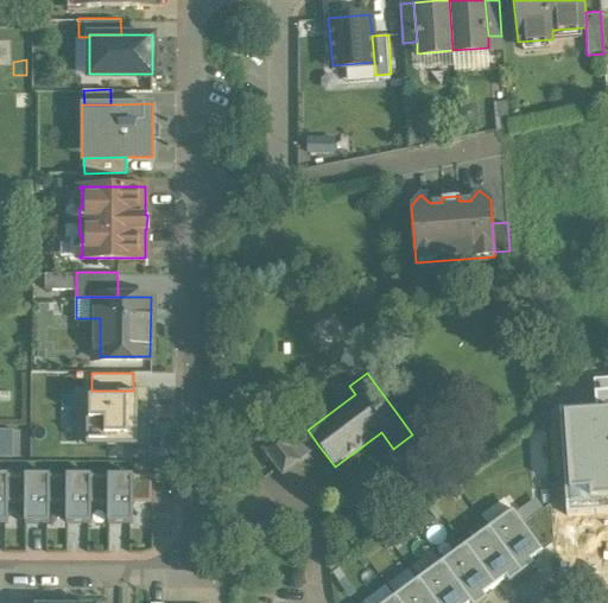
[(607,379),(596,380),(599,413),(607,412),(607,379)]
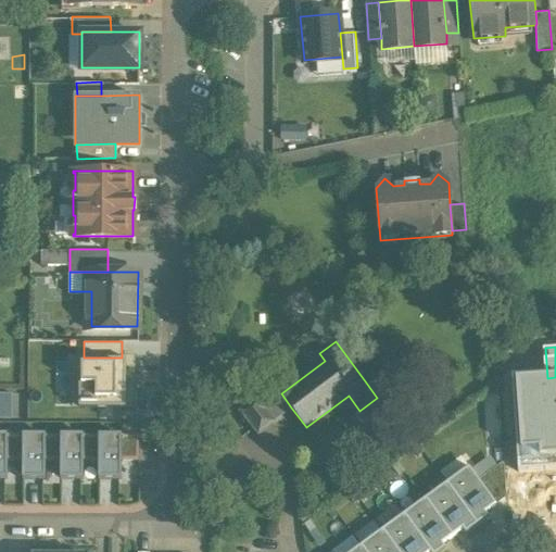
[(99,405),(137,405),(137,380),(126,380),(126,358),(122,358),(84,358),(72,358),(72,380),(74,380),(74,403),(99,403),(99,405)]
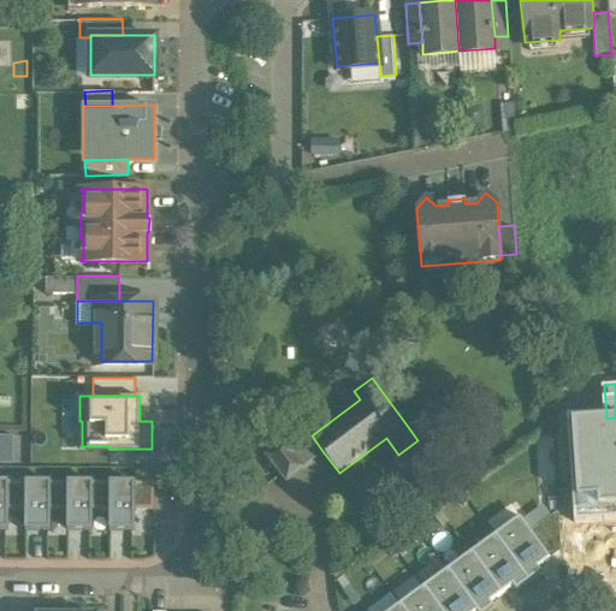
[(615,521),(615,417),(606,419),(570,421),(578,525),(615,521)]
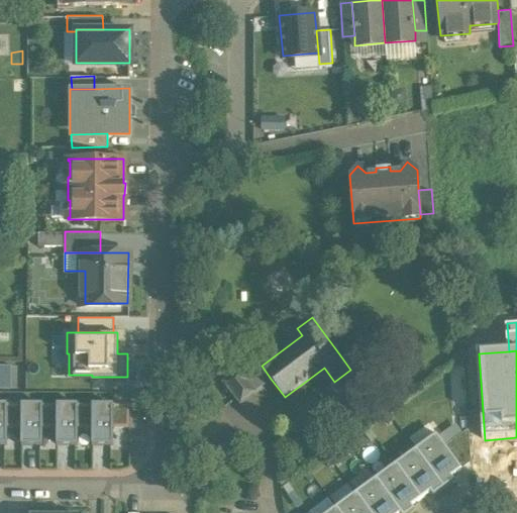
[(0,384),(12,385),(12,364),(0,364),(0,384)]
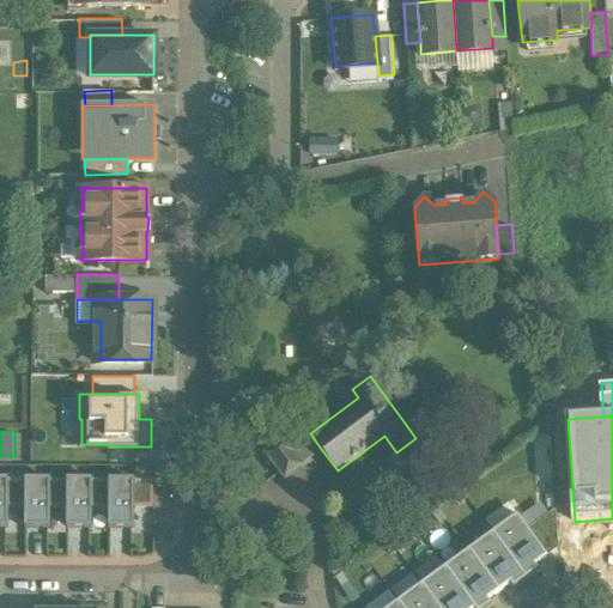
[(310,433),(291,448),(302,462),(321,449),(310,433)]
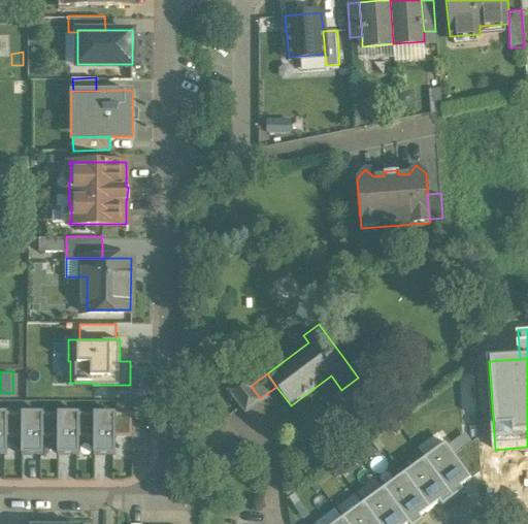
[(251,386),(243,377),(228,388),(245,410),(260,398),(251,386)]
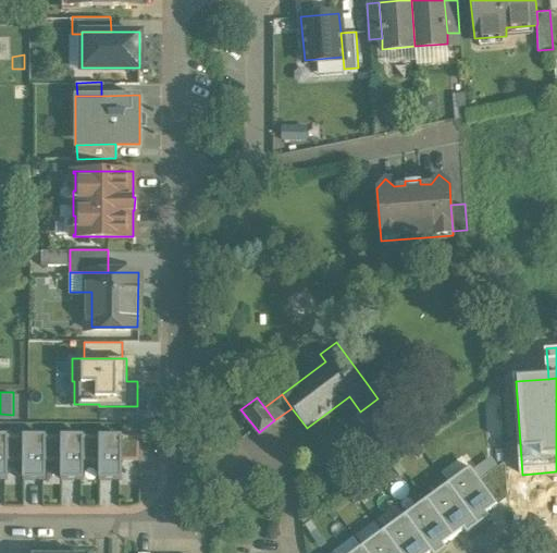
[(23,433),(8,433),(8,458),(22,458),(23,433)]
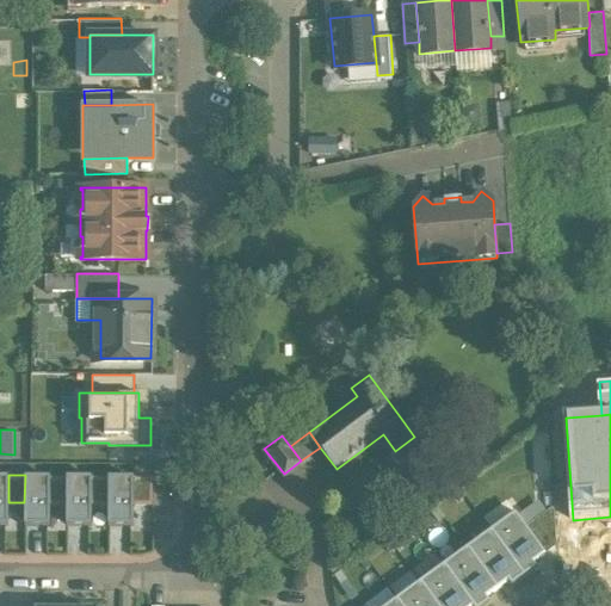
[(50,476),(25,475),(24,502),(25,523),(49,523),(49,504),(50,476)]
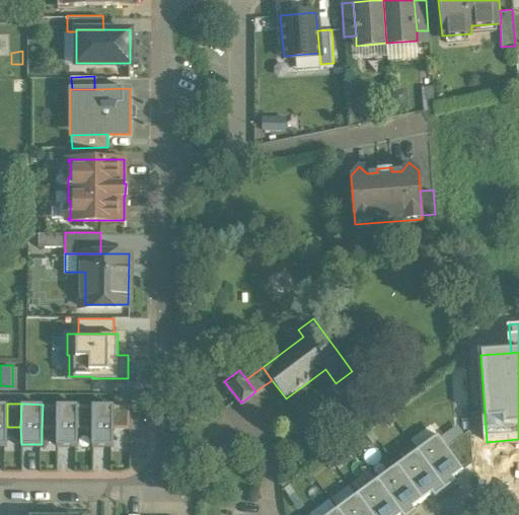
[(56,405),(43,405),(42,428),(56,428),(56,405)]
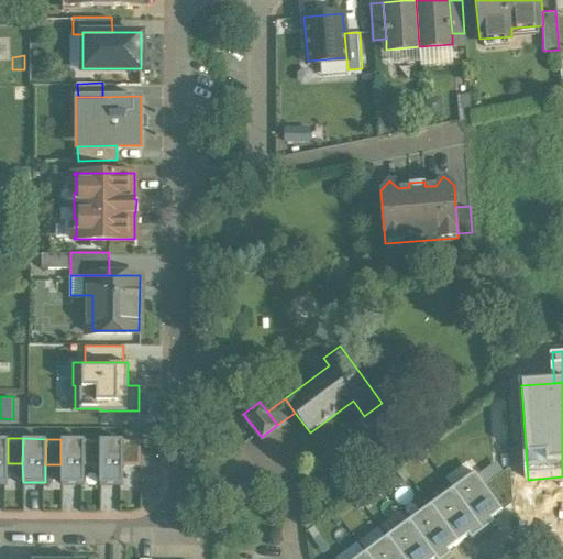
[(84,439),(61,439),(61,464),(62,482),(84,483),(84,464),(84,439)]
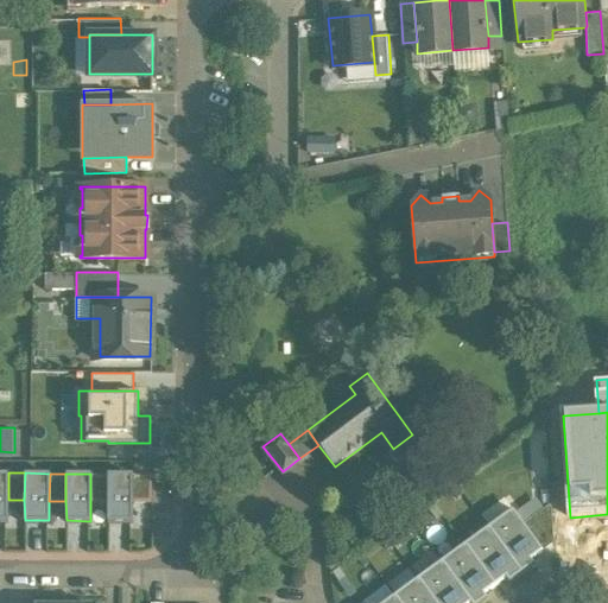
[(108,474),(90,474),(90,501),(107,501),(108,474)]
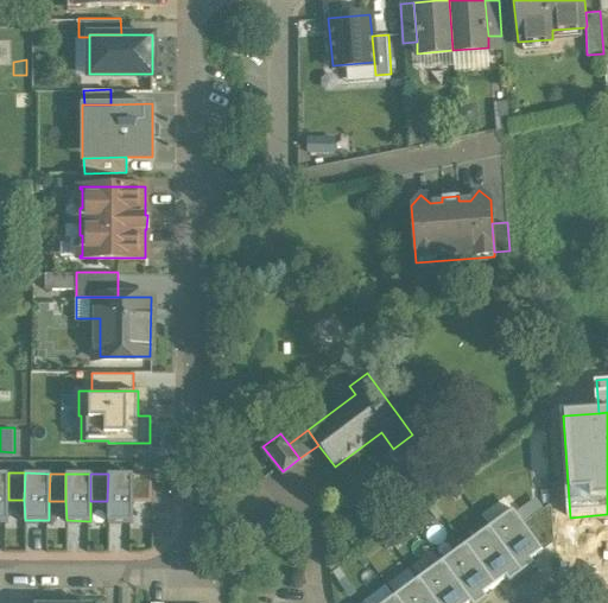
[(132,474),(108,474),(107,501),(108,521),(132,521),(132,501),(132,474)]
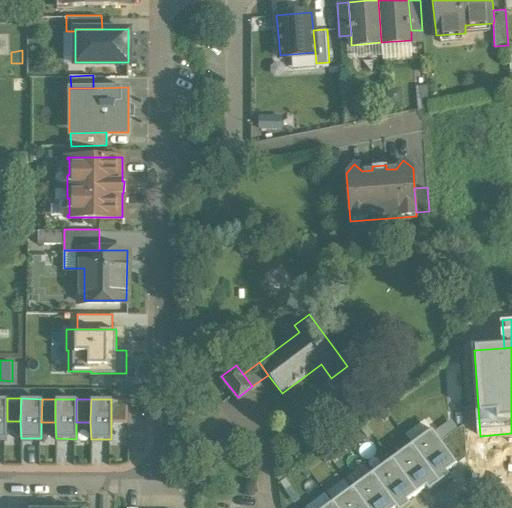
[(128,399),(111,399),(111,422),(127,422),(128,399)]
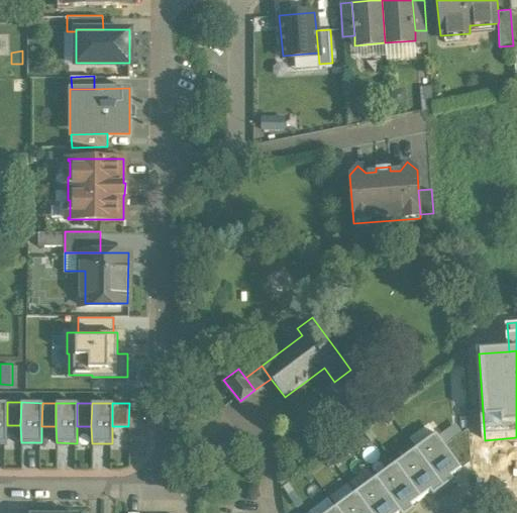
[(469,426),(444,445),(460,468),(472,459),(469,426)]
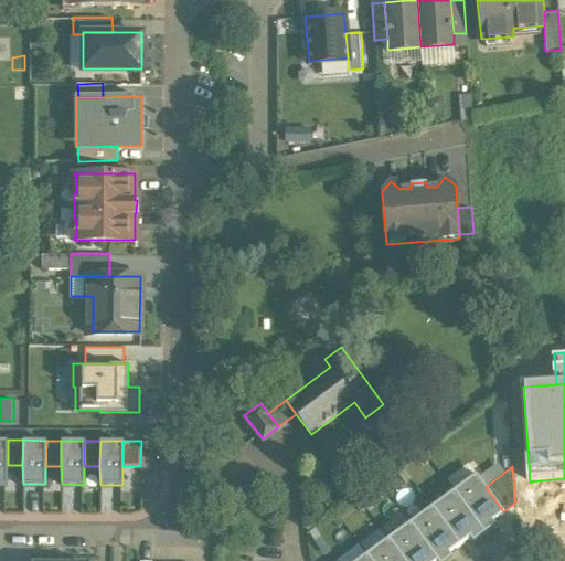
[(476,474),(455,489),(484,531),(496,522),(492,518),(503,511),(486,487),(476,474)]
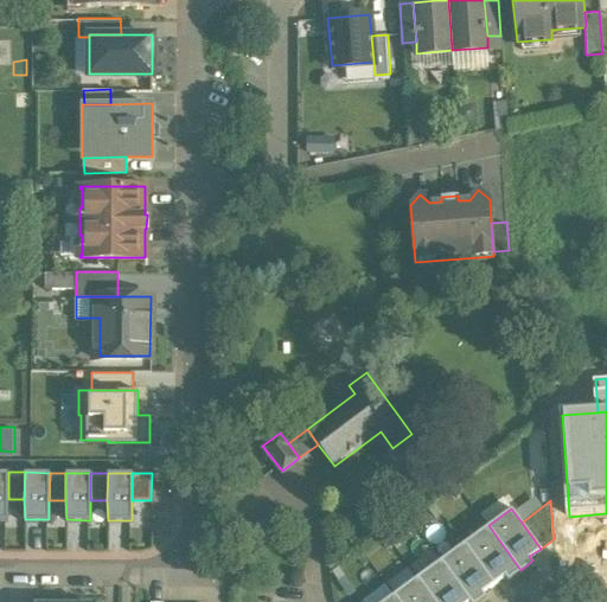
[(508,578),(521,570),(489,525),(465,542),(493,582),(504,575),(508,578)]
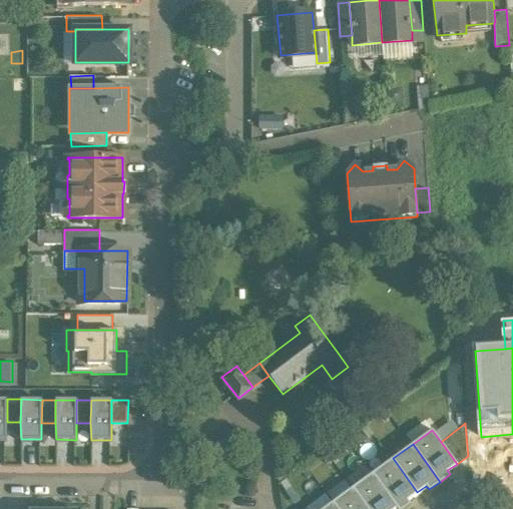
[(408,499),(417,492),(393,458),(373,473),(398,507),(399,508),(404,508),(411,504),(408,499)]
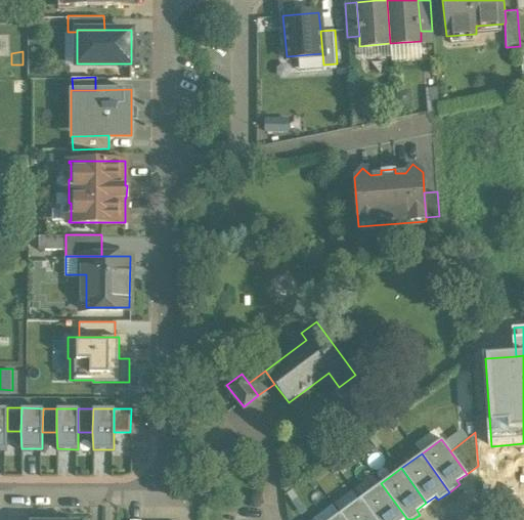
[(403,519),(406,518),(381,483),(361,496),(378,519),(403,519)]
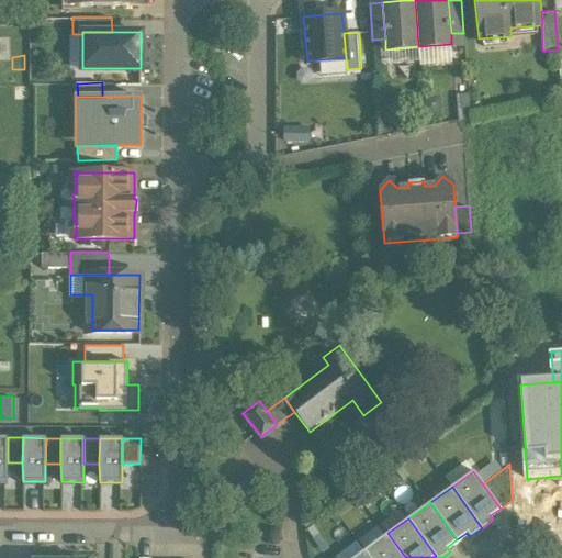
[(405,557),(388,533),(364,548),(371,557),(405,557)]
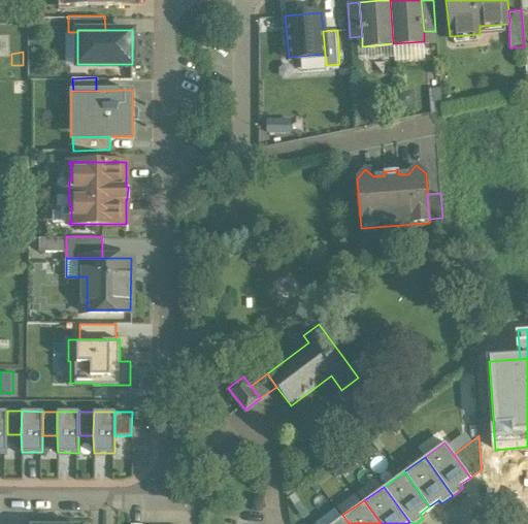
[(349,523),(342,515),(330,523),(349,523)]
